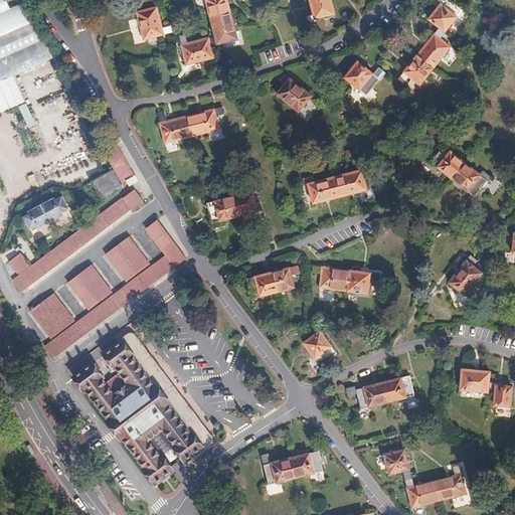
[(205,0),(209,17),(229,11),(226,0),(205,0)]
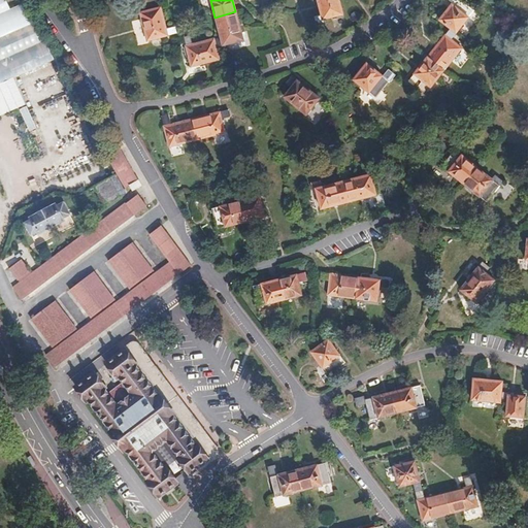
[(317,0),(321,13),(323,19),(342,13),(338,0),(317,0)]
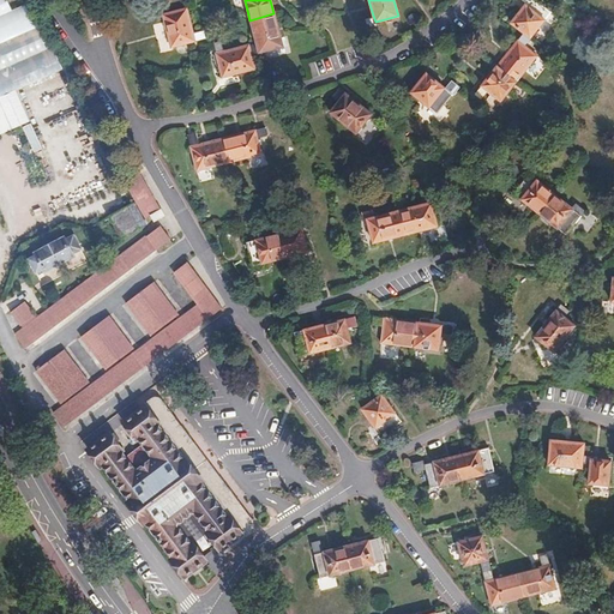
[(529,0),(512,23),(524,32),(530,38),(552,12),(536,0),(529,0)]
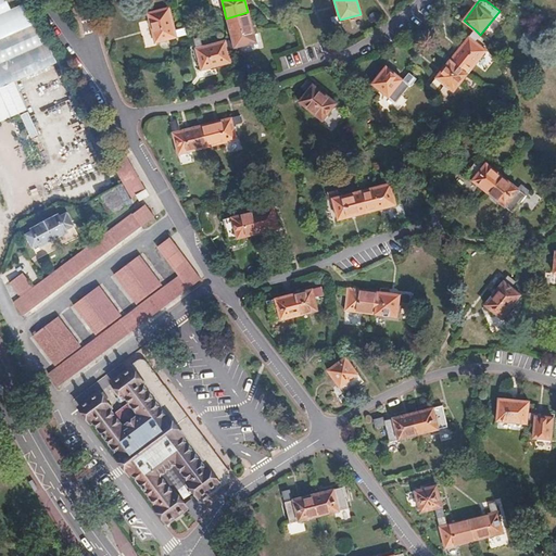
[(155,43),(182,36),(180,29),(172,32),(166,9),(147,13),(155,43)]
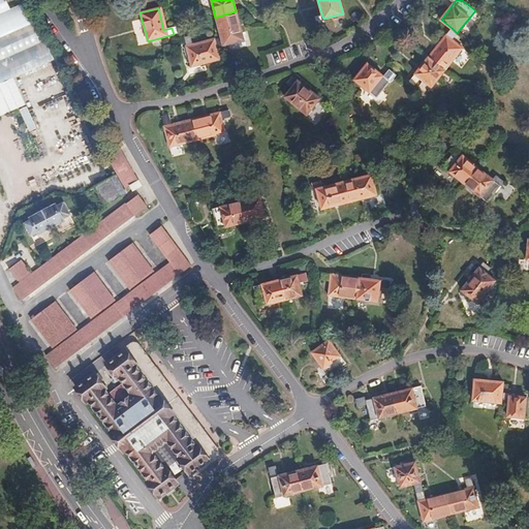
[(236,11),(215,18),(220,36),(214,38),(216,47),(243,40),(236,11)]
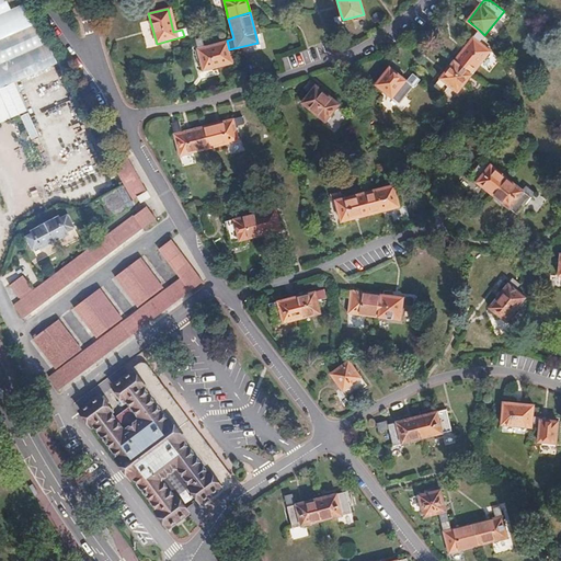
[(343,20),(341,14),(334,15),(338,26),(344,25),(343,20)]
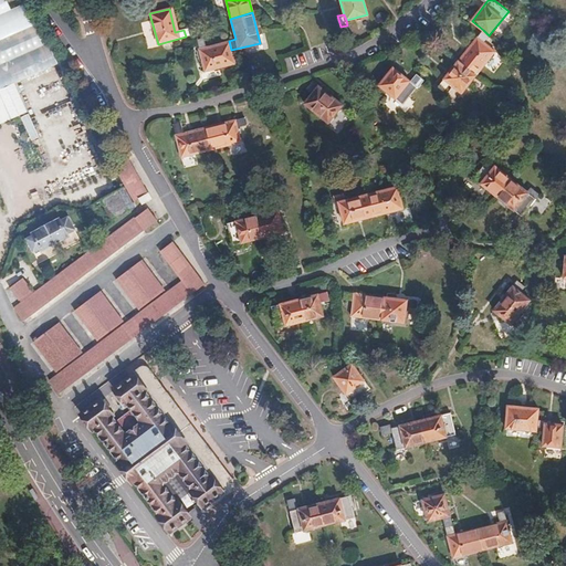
[(0,43),(0,91),(18,84),(60,65),(43,25),(0,43)]
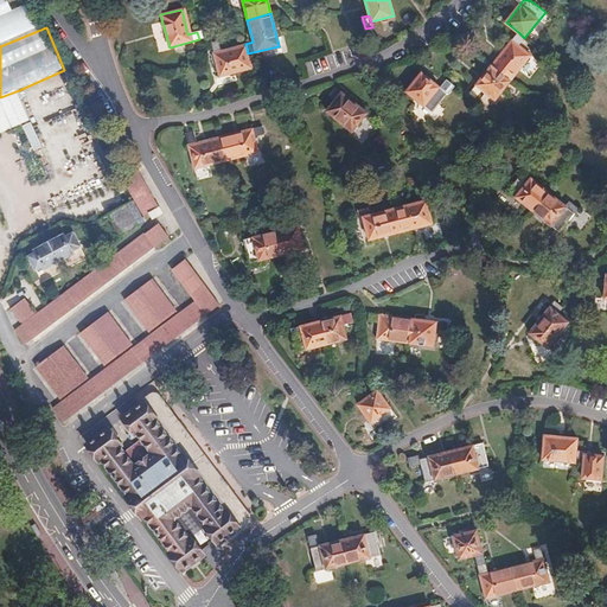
[(524,38),(518,32),(491,66),(510,82),(531,57),(518,45),(524,38)]
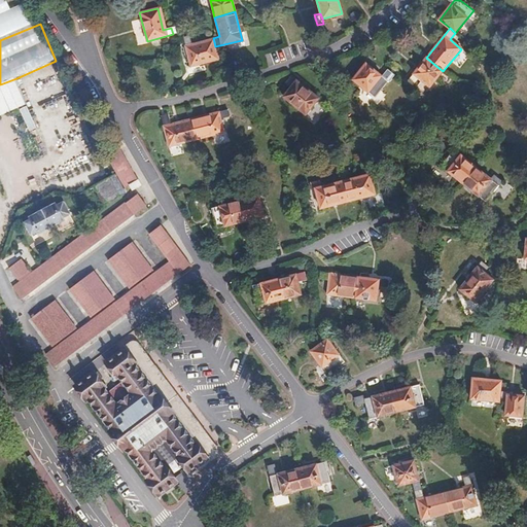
[(215,46),(213,38),(191,43),(189,35),(183,37),(190,66),(218,59),(215,46)]
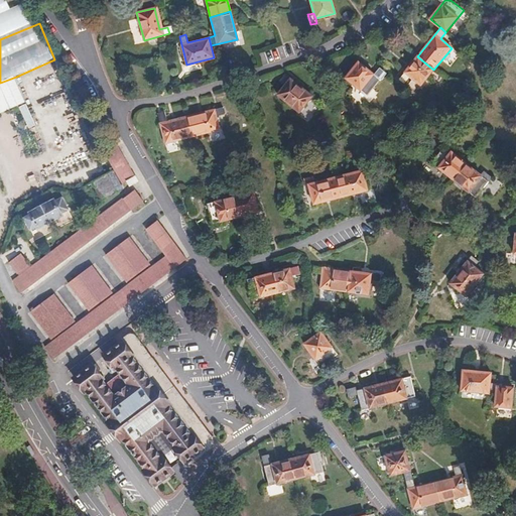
[(433,70),(417,56),(399,79),(404,83),(409,77),(421,85),(433,70)]
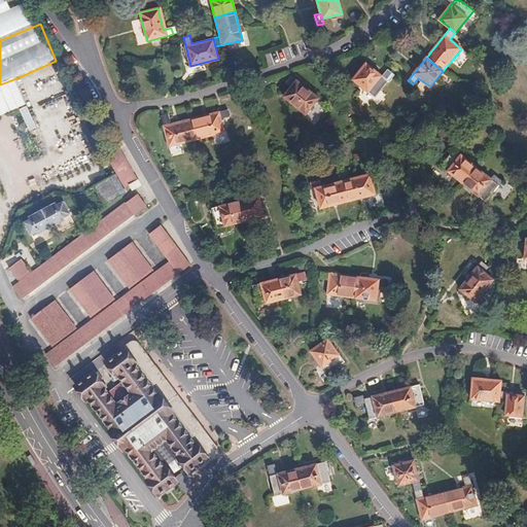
[(375,97),(388,80),(382,75),(365,63),(352,79),(375,97)]
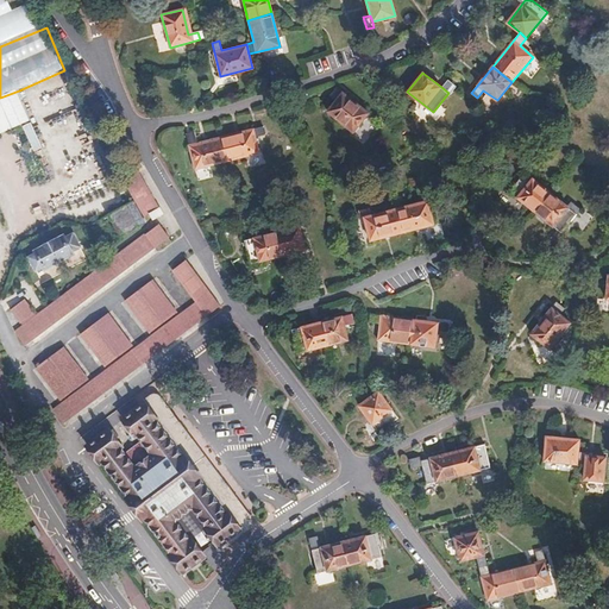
[(441,87),(449,93),(453,87),(446,81),(441,87)]
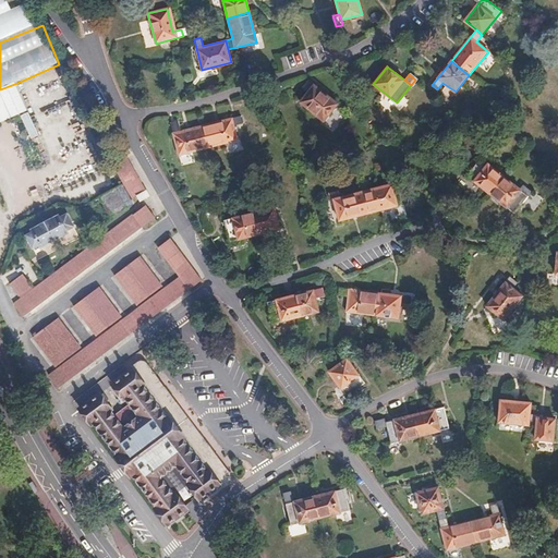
[(338,104),(308,81),(302,88),(306,92),(299,102),(324,121),(338,104)]
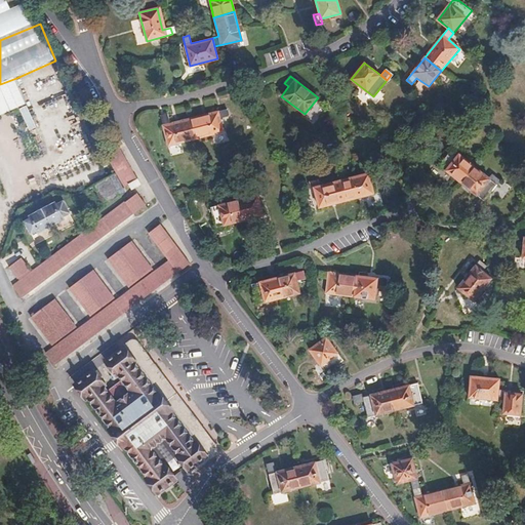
[(0,116),(28,105),(16,78),(0,84),(0,116)]
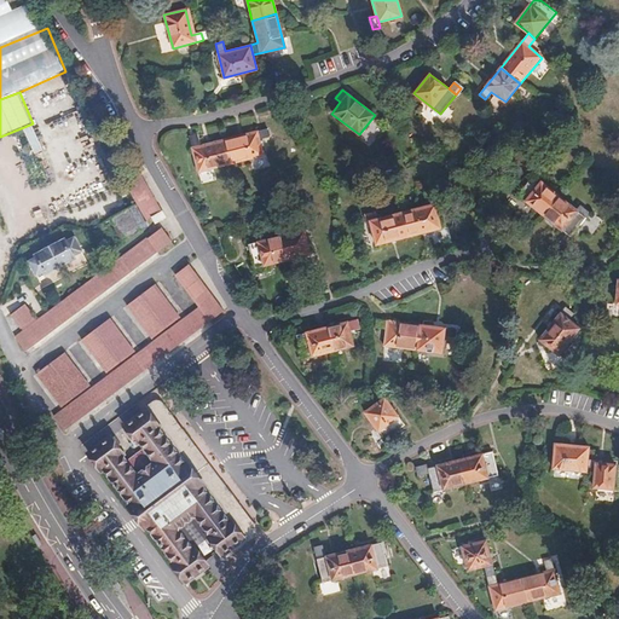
[(225,139),(231,163),(264,156),(259,139),(268,137),(267,128),(225,139)]
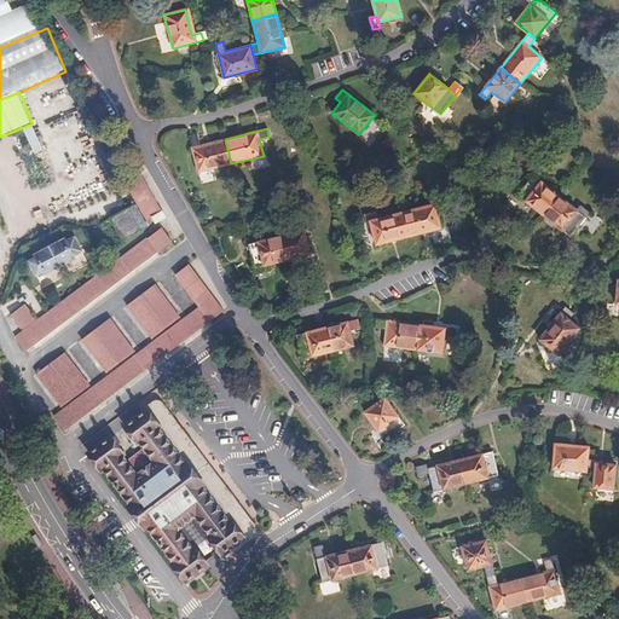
[(198,172),(231,163),(225,139),(200,146),(197,137),(190,138),(198,172)]
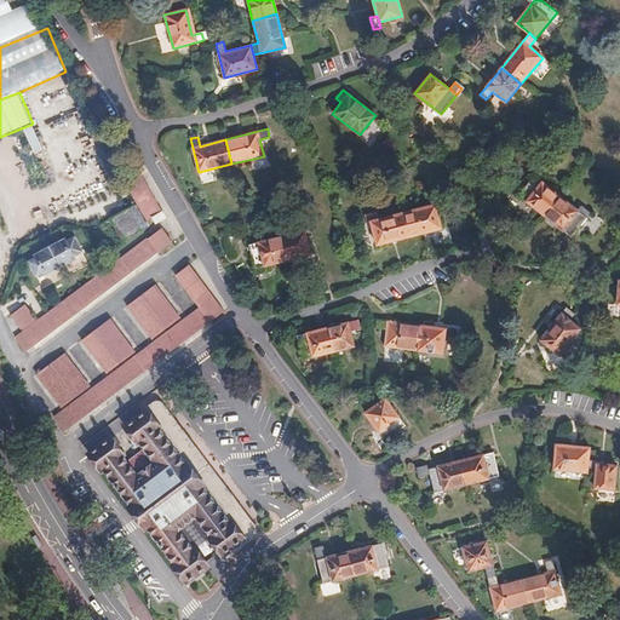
[(142,173),(125,183),(128,191),(145,182),(142,173)]
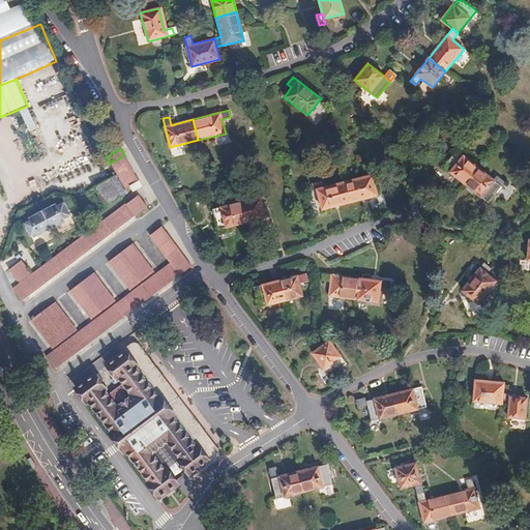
[(443,167),(466,185),(479,169),(457,151),(443,167)]
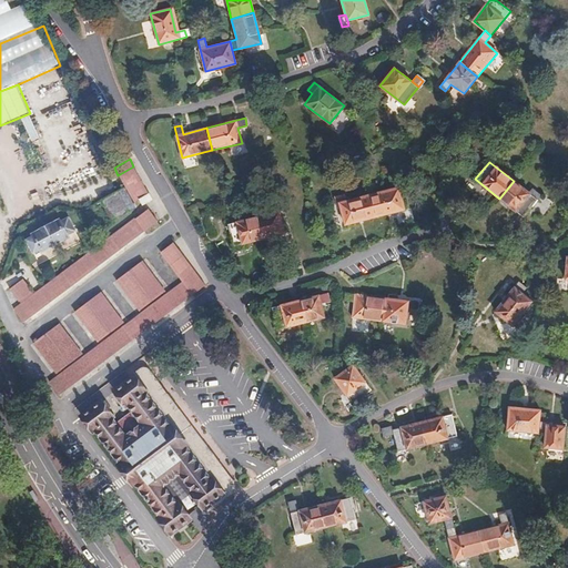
[(118,175),(122,182),(138,173),(133,166),(118,175)]
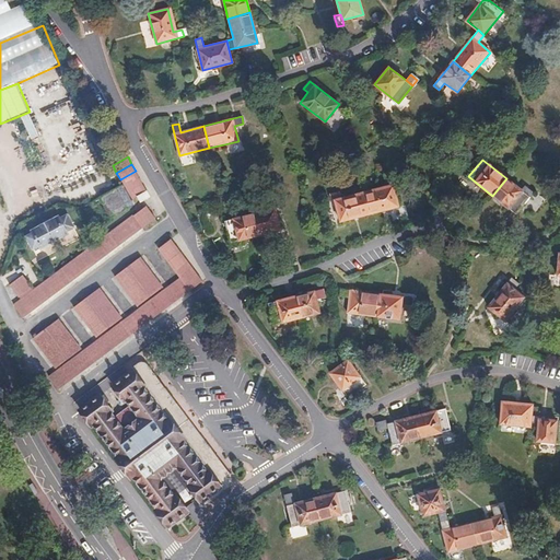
[(123,184),(124,186),(139,178),(136,171),(120,179),(123,184)]
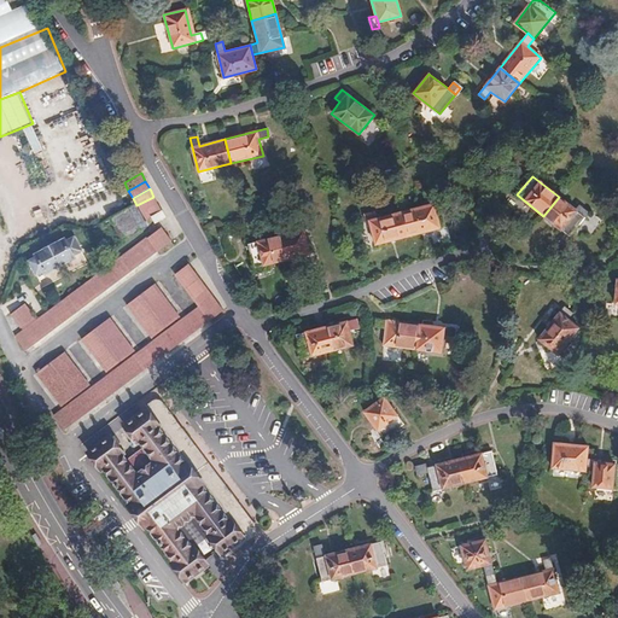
[(402,213),(408,235),(441,227),(432,193),(425,194),(427,205),(402,213)]
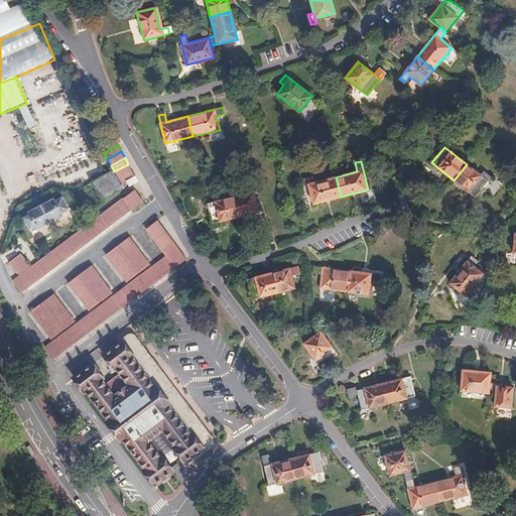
[(128,164),(114,171),(118,178),(132,170),(128,164)]
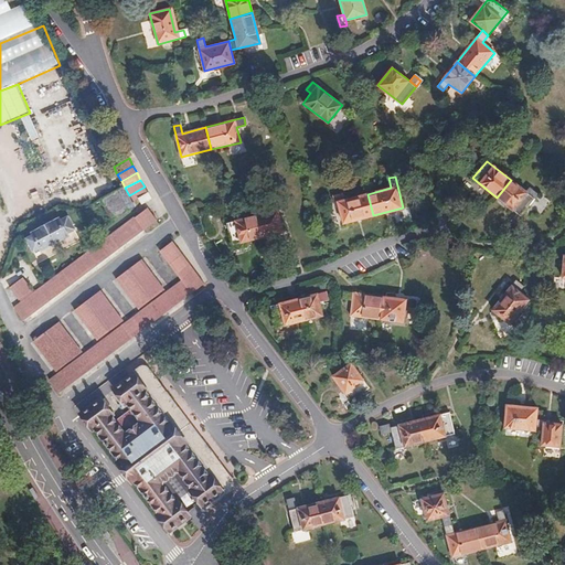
[(511,180),(497,198),(520,216),(534,199),(511,180)]
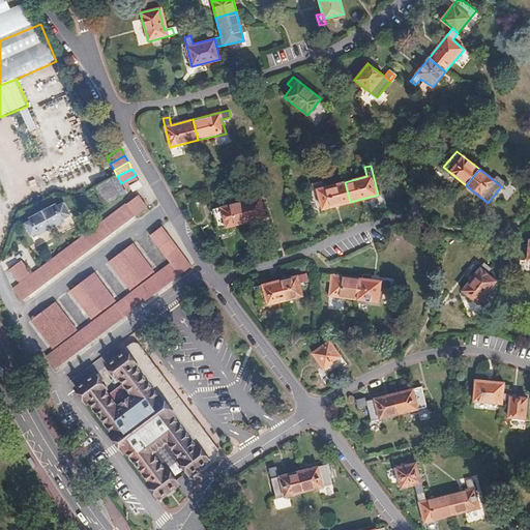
[(70,173),(70,180),(81,181),(82,174),(70,173)]
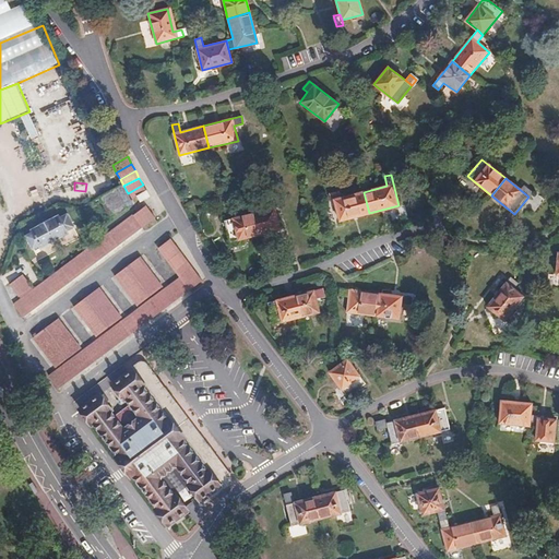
[(102,195),(110,215),(130,204),(120,185),(102,195)]
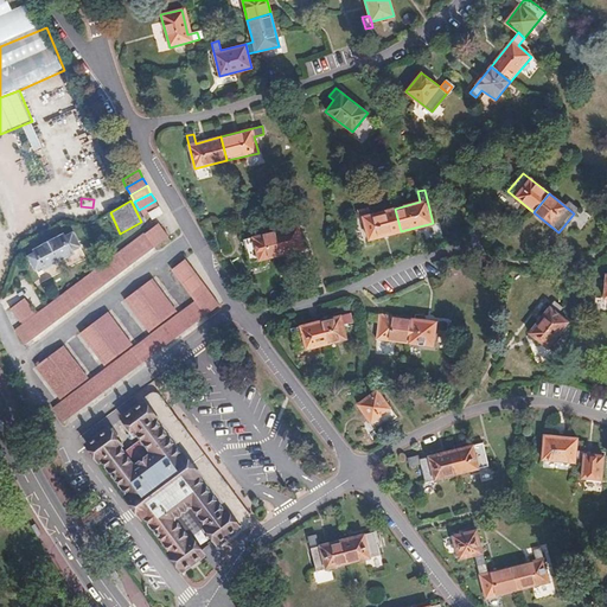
[(159,208),(155,200),(139,210),(142,217),(159,208)]
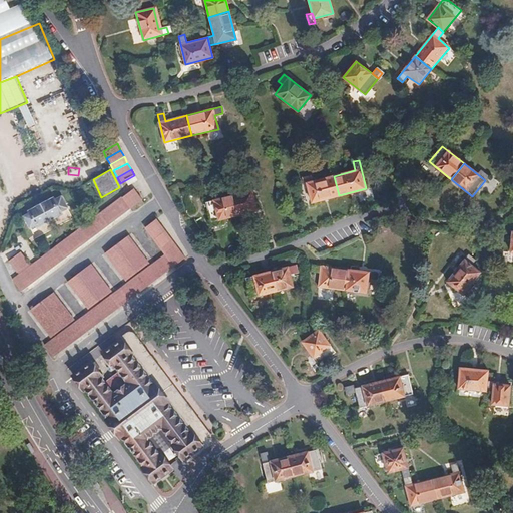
[(304,183),(307,182),(314,181),(312,173),(303,176),(304,183)]
